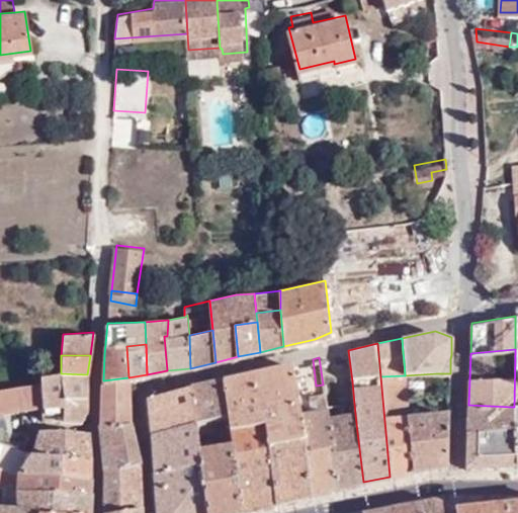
[(297,395),(292,363),(222,378),(227,416),(230,430),(264,423),(267,446),(303,437),(299,412),(297,395)]
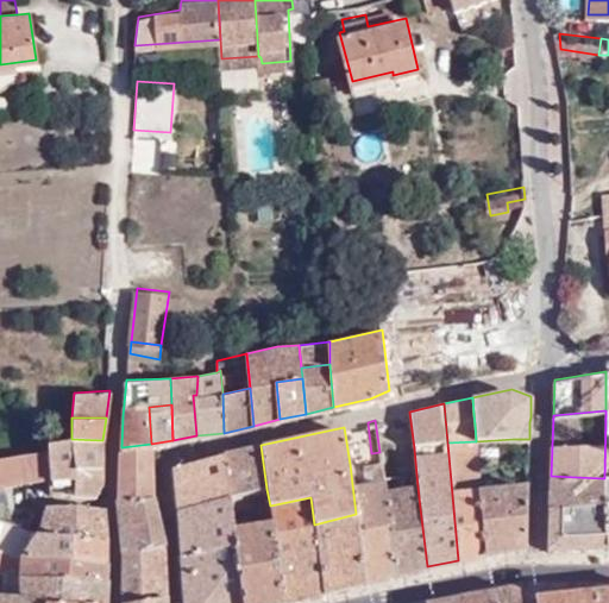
[(102,440),(71,439),(49,441),(49,443),(46,444),(46,450),(49,476),(50,483),(50,491),(95,495),(102,481),(102,440)]
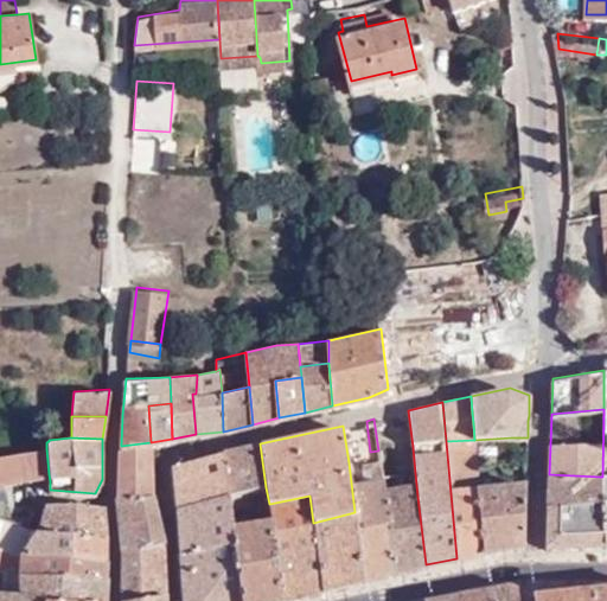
[(477,475),(475,465),(474,440),(446,441),(457,558),(484,552),(479,486),(468,487),(467,475),(477,475)]
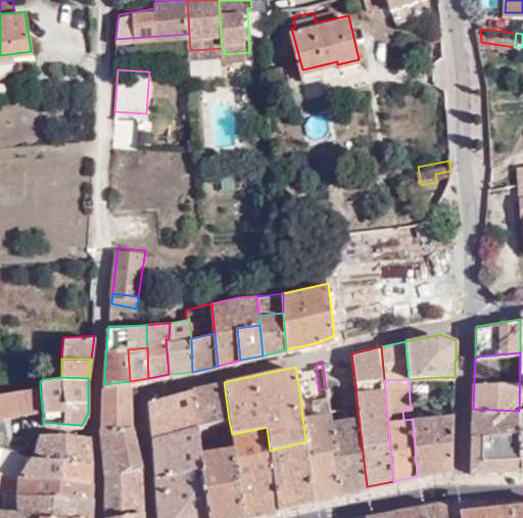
[(440,395),(454,394),(454,380),(440,380),(440,395)]
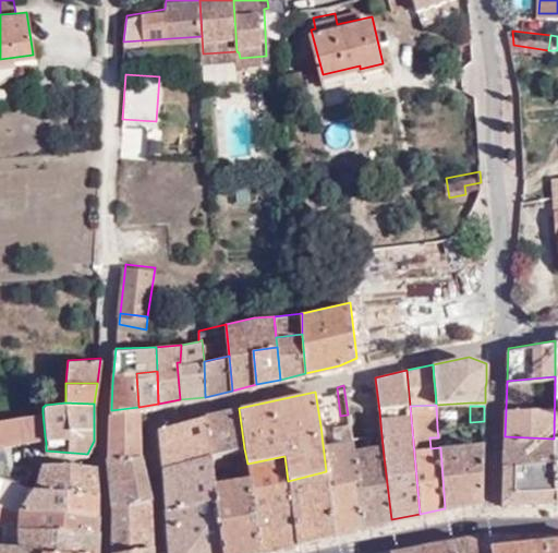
[(108,456),(140,455),(138,407),(111,410),(109,439),(108,456)]
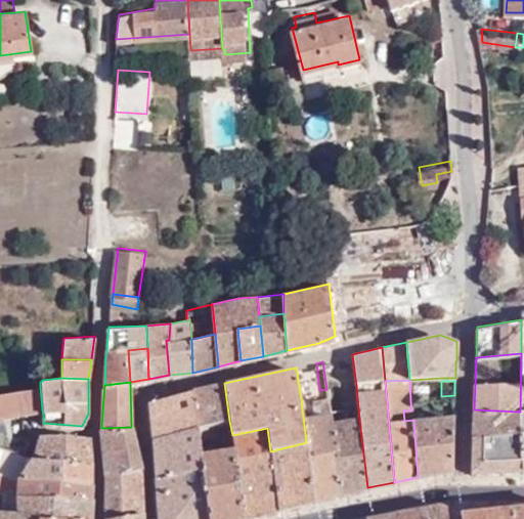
[(229,421),(224,383),(193,390),(198,426),(229,421)]
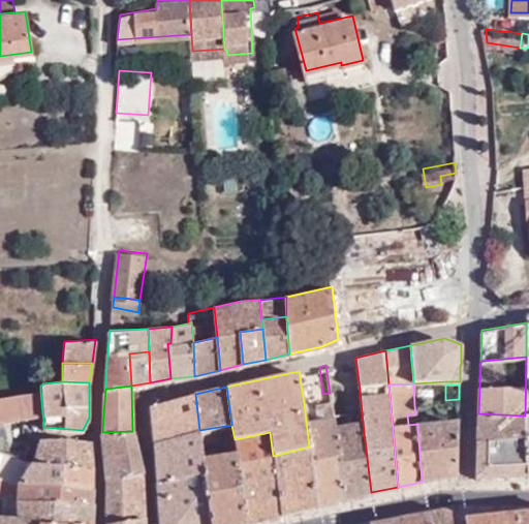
[(362,412),(360,390),(344,392),(346,415),(362,412)]
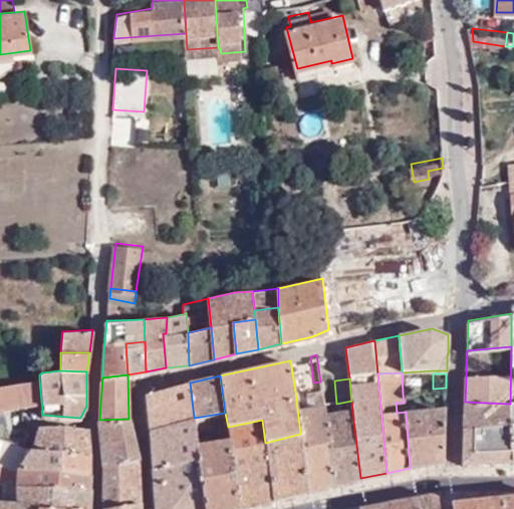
[(41,402),(39,379),(19,383),(21,394),(21,405),(41,402)]
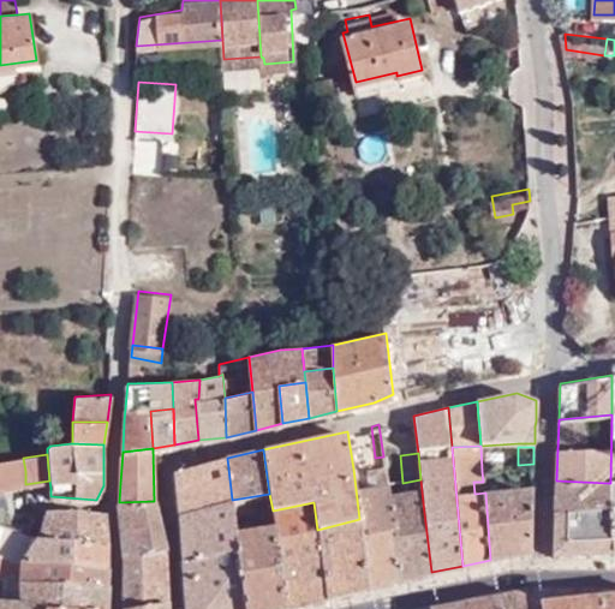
[(387,484),(383,457),(375,458),(366,459),(369,488),(356,489),(359,519),(368,587),(400,579),(388,485),(387,484)]
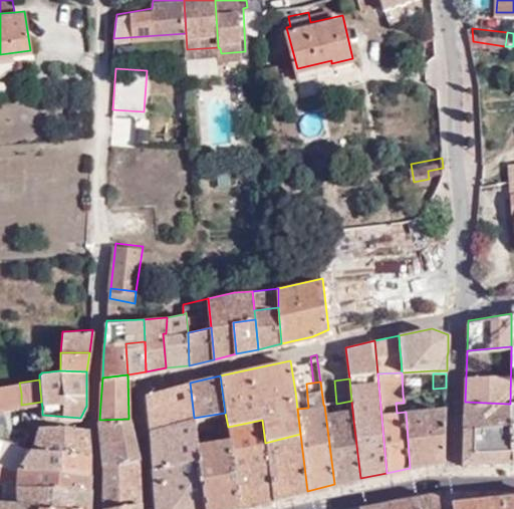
[(21,394),(19,383),(0,385),(0,408),(11,407),(21,405),(21,394)]
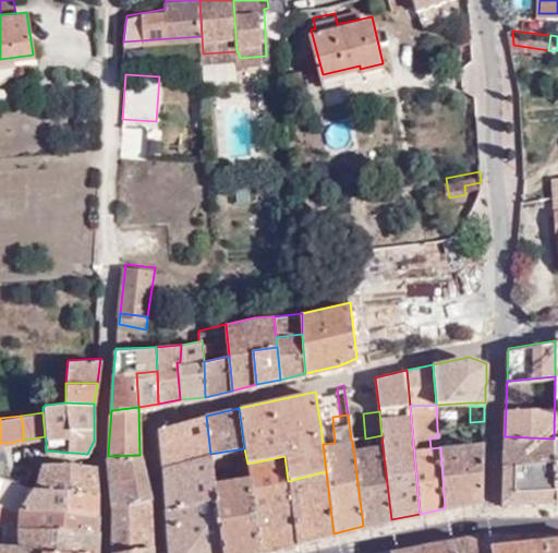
[(210,454),(206,416),(160,425),(164,467),(211,456),(210,454)]
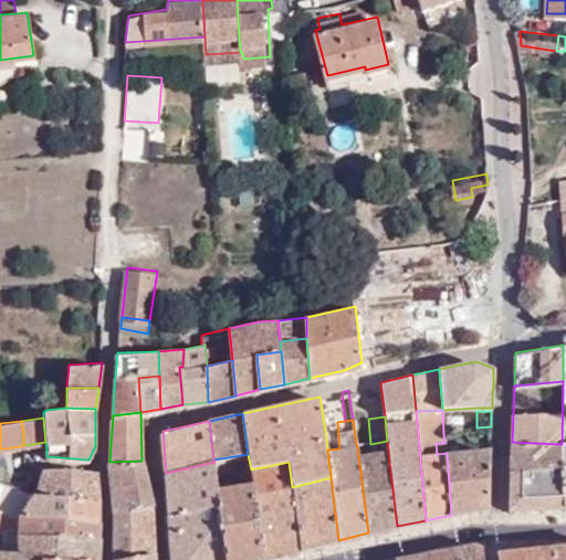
[(561,467),(559,444),(512,442),(511,471),(561,467)]
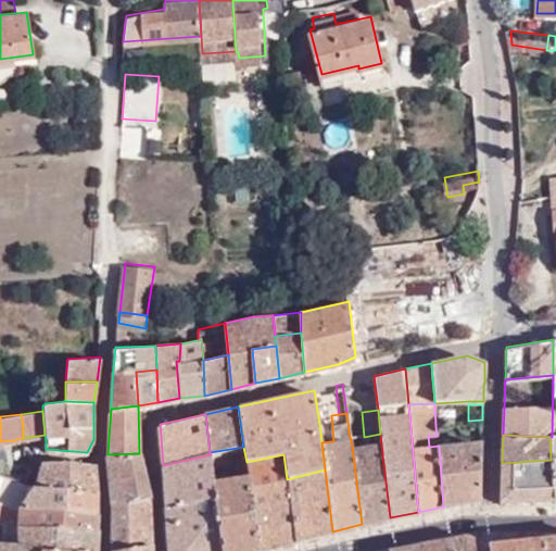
[(362,524),(390,517),(383,464),(381,445),(361,448),(358,438),(351,439),(362,524)]
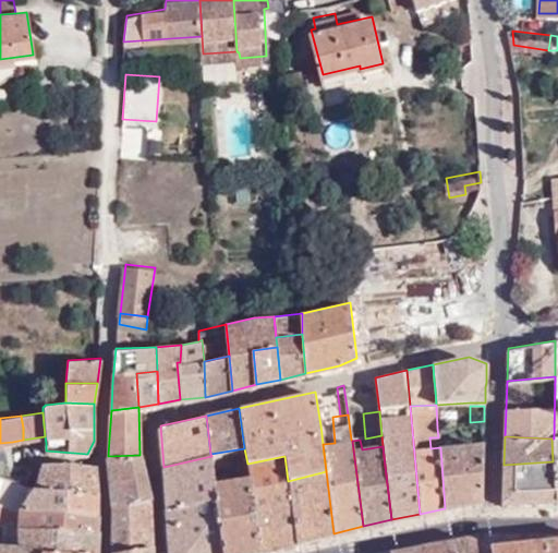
[(482,501),(483,443),(440,447),(445,508),(482,501)]
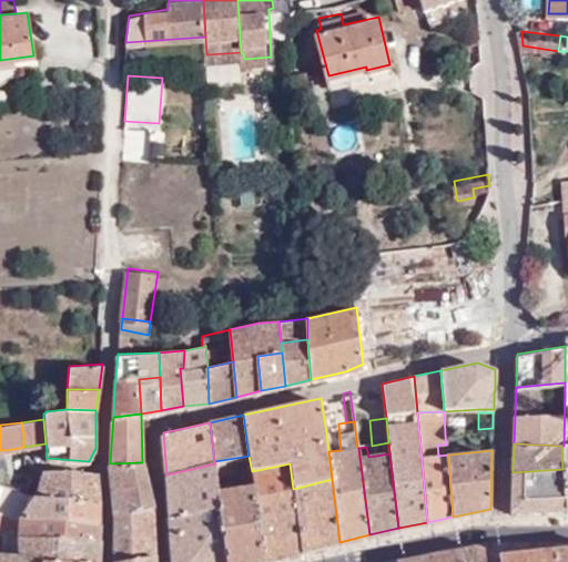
[(252,471),(249,456),(214,461),(215,463),(216,471),(227,469),(229,471),(234,471),(236,467),(237,467),(241,469),(243,478),(252,476),(252,471)]
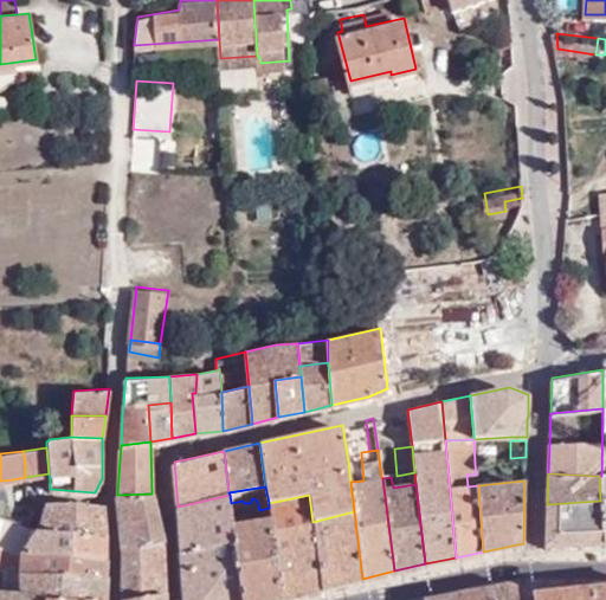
[(123,548),(163,542),(158,515),(152,494),(117,495),(123,548)]
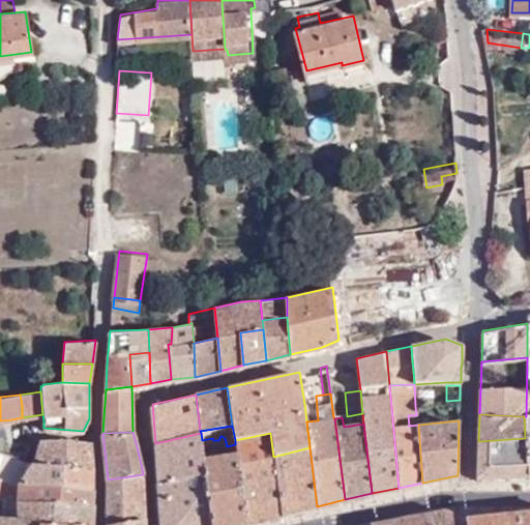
[(201,433),(155,443),(158,483),(204,472),(202,459),(204,459),(202,440),(201,433)]
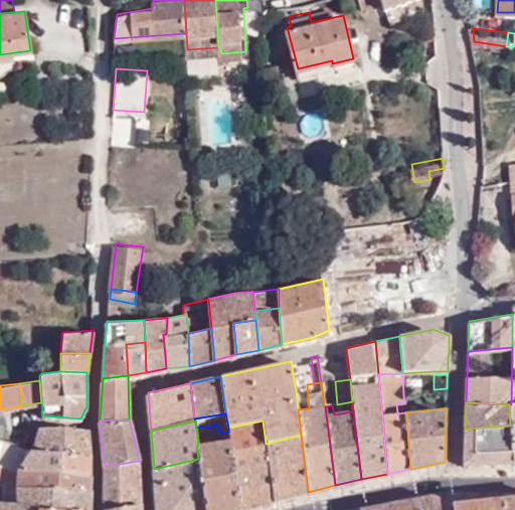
[(263,420),(228,428),(228,432),(229,440),(240,507),(273,499),(266,444),(263,420)]
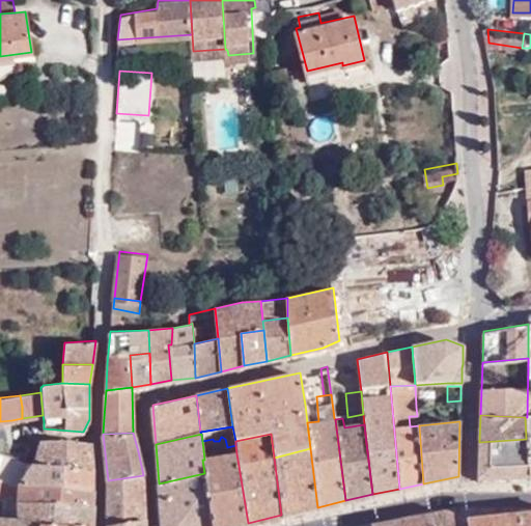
[(72,467),(92,470),(90,441),(67,439),(39,439),(34,459),(33,460),(31,462),(52,464),(72,467)]
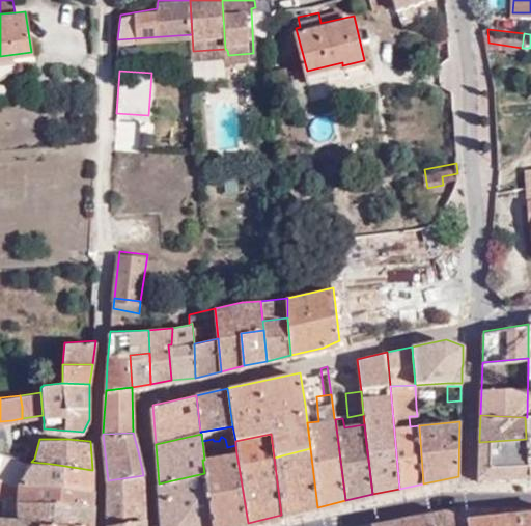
[(478,477),(529,475),(526,439),(479,442),(478,477)]
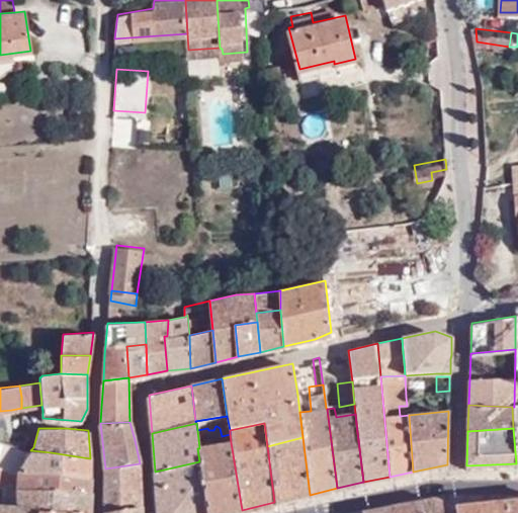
[(276,503),(310,495),(303,437),(267,446),(274,502),(276,502),(276,503)]
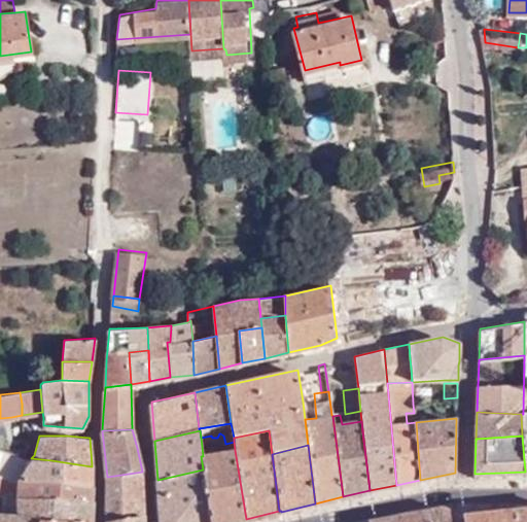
[(31,458),(33,456),(23,452),(21,451),(13,450),(0,447),(0,474),(16,480),(31,458)]
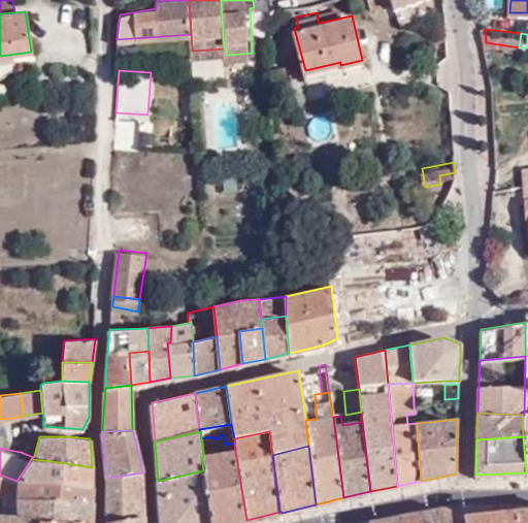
[(203,470),(209,522),(238,522),(246,521),(246,520),(235,451),(203,457),(201,457),(203,470)]
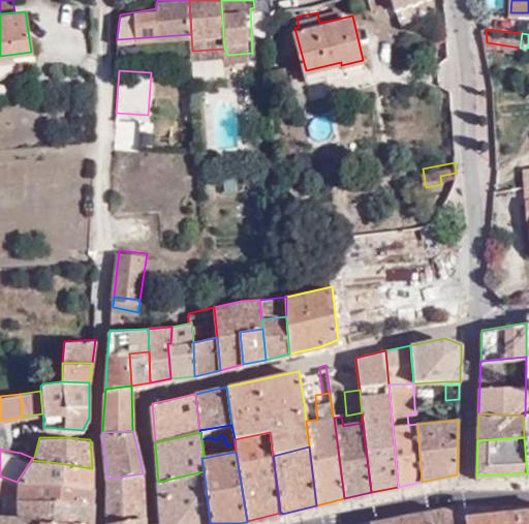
[(63,486),(92,487),(92,468),(71,465),(52,462),(31,460),(17,482),(19,483),(63,486)]
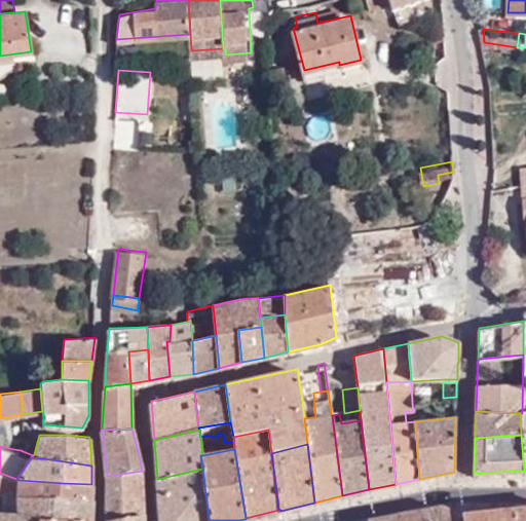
[(209,520),(202,469),(157,479),(160,520),(209,520)]
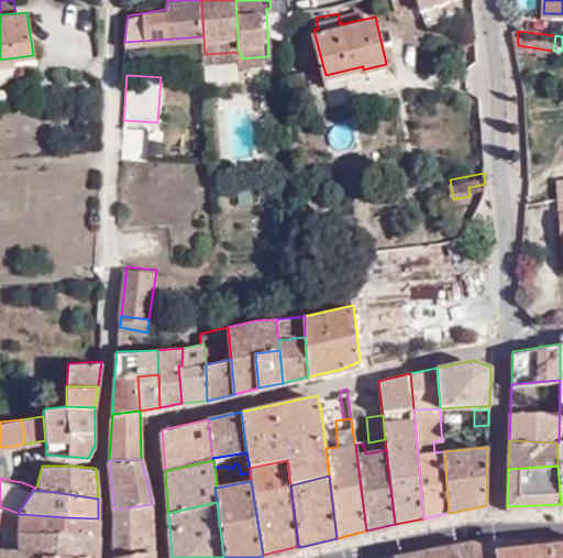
[(114,557),(154,551),(152,504),(114,510),(114,557)]
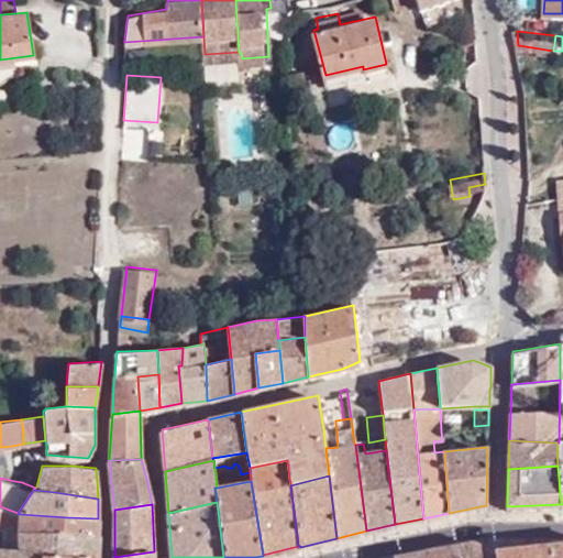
[(18,532),(97,535),(98,518),(67,517),(20,514),(19,525),(18,532)]
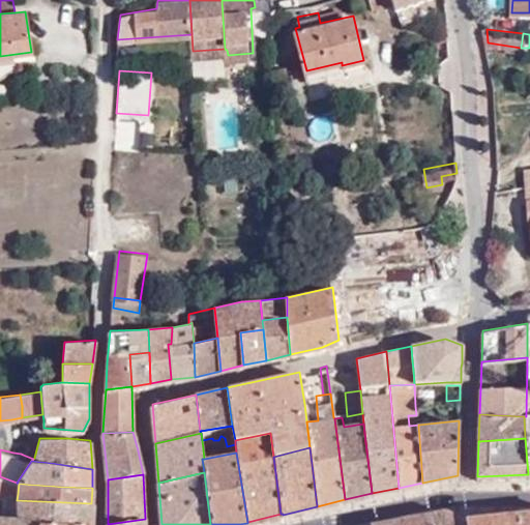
[(0,524),(56,524),(57,524),(40,524),(13,520),(17,500),(18,494),(0,489),(0,524)]
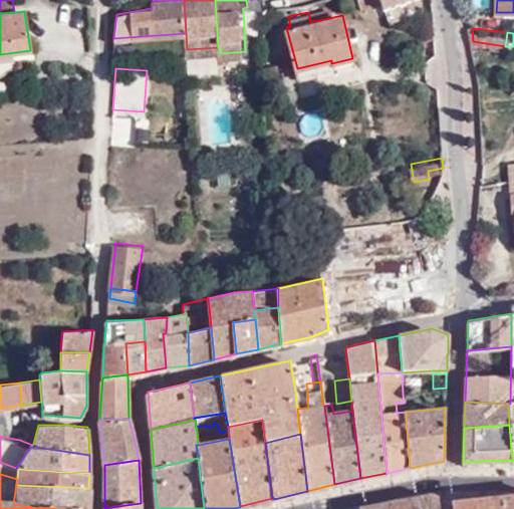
[(55,508),(66,508),(88,508),(89,488),(88,488),(16,485),(13,504),(39,508),(55,508)]
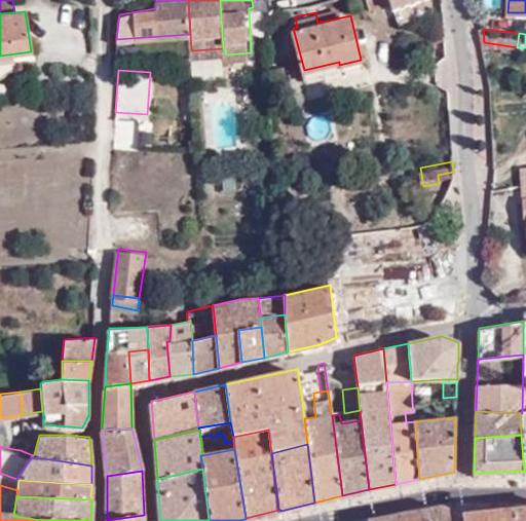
[(457,520),(457,516),(442,506),(396,515),(397,520),(457,520)]
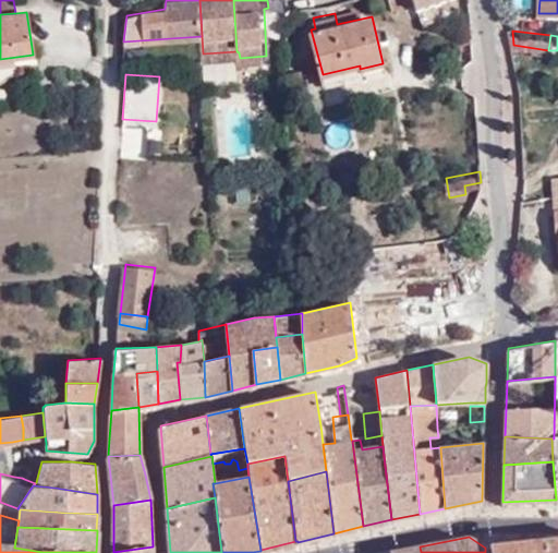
[(557,552),(557,539),(490,547),(490,552),(557,552)]
